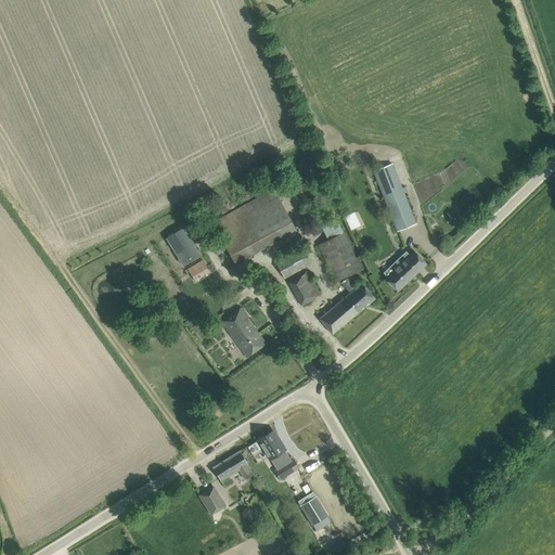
[(394,221),(398,231),(415,223),(411,214),(391,164),(374,170),(394,221)]
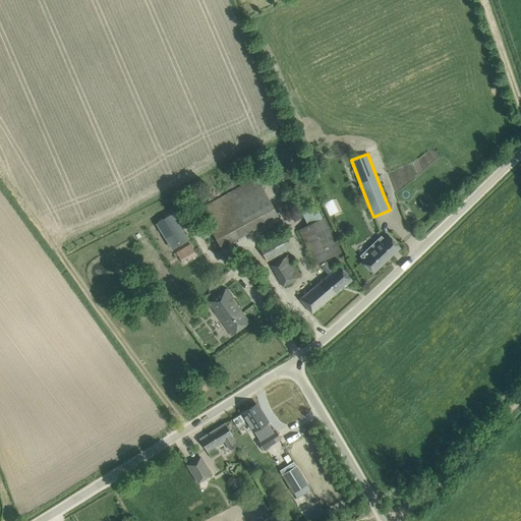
[(257,177),(223,196),(239,226),(274,208),(257,177)]
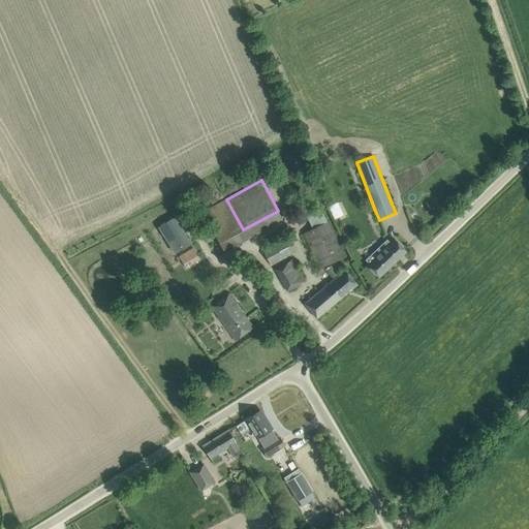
[(226,199),(203,212),(224,252),(248,240),(248,239),(243,229),(226,199)]
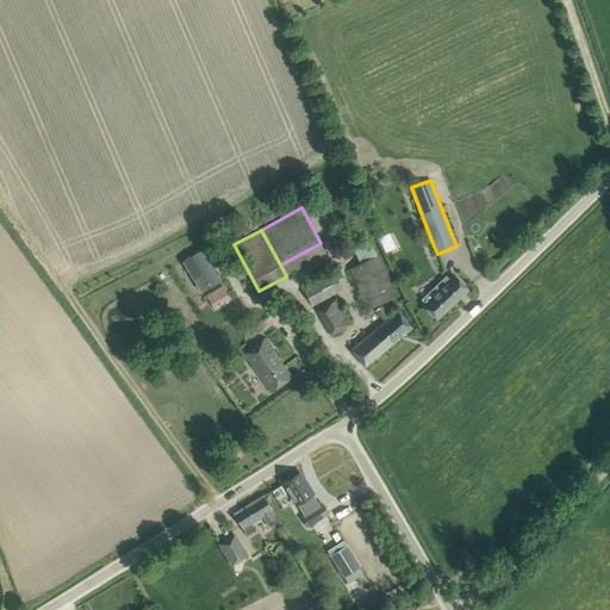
[(386,251),(397,247),(390,231),(379,236),(386,251)]
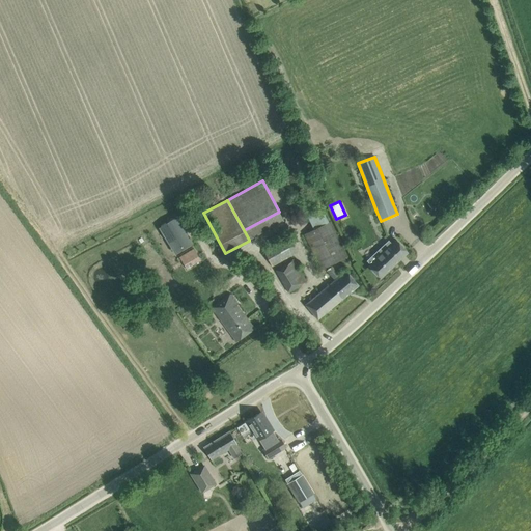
[(162,226),(158,229),(174,255),(192,245),(192,244),(175,218),(162,226)]
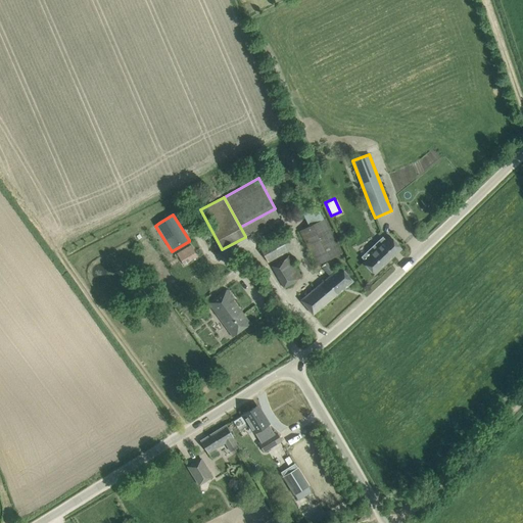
[(342,252),(326,219),(299,231),(317,266),(342,252)]
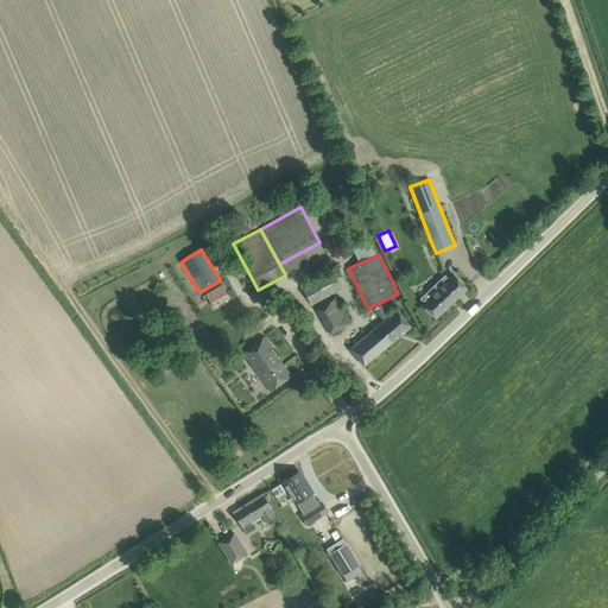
[(302,287),(311,305),(341,289),(331,271),(302,287)]
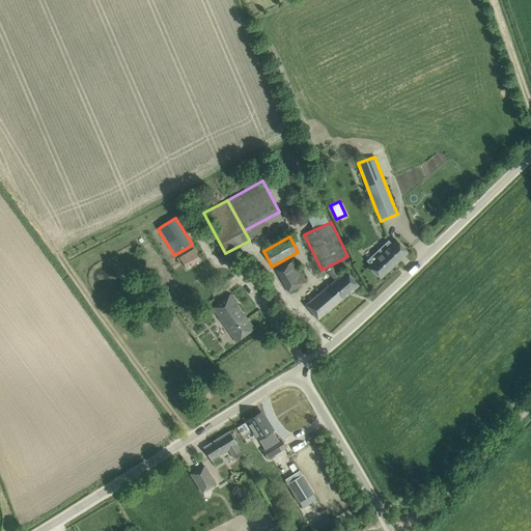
[(369,267),(381,278),(408,252),(396,240),(369,267)]
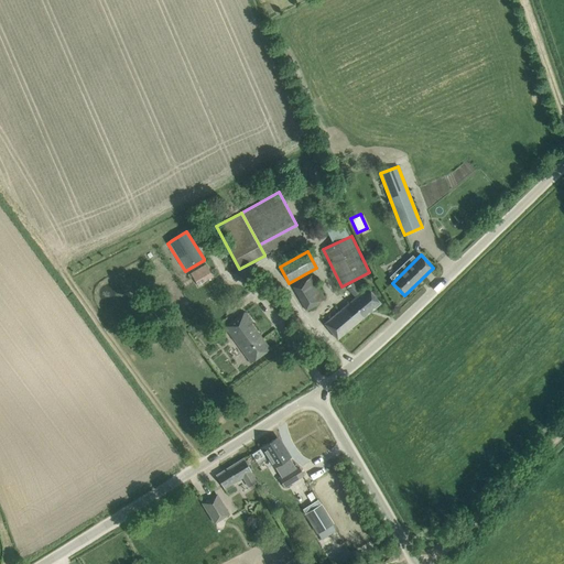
[(190,272),(198,286),(214,278),(205,262),(190,272)]
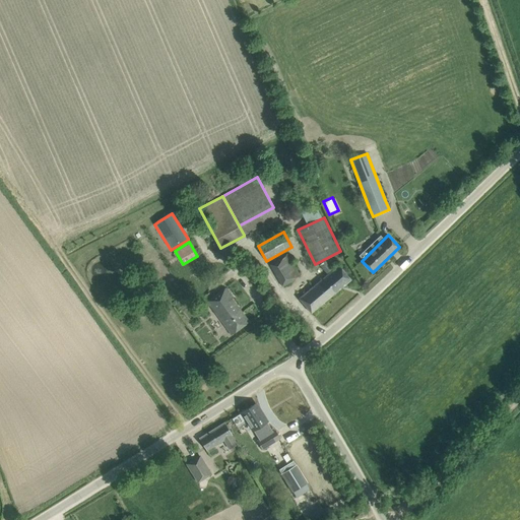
[(294,280),(294,279),(300,276),(286,254),(269,264),(282,286),(294,280)]
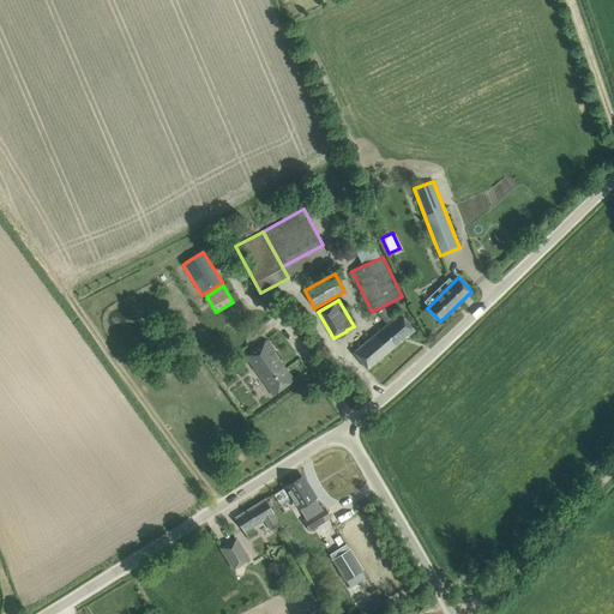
[(387,324),(353,353),(367,369),(414,330),(399,313),(393,319),(384,308),(378,313),(387,324)]
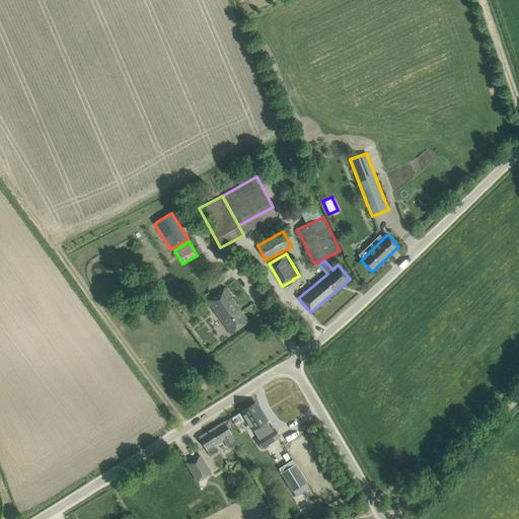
[(214,311),(231,334),(248,321),(231,297),(233,296),(227,288),(225,289),(224,287),(218,291),(206,300),(214,311)]
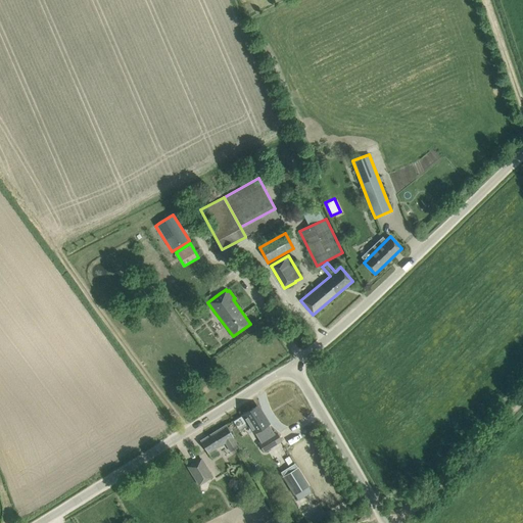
[(259,443),(264,452),(281,441),(276,433),(274,434),(268,424),(269,424),(257,406),(243,415),(248,423),(260,442),(259,443)]
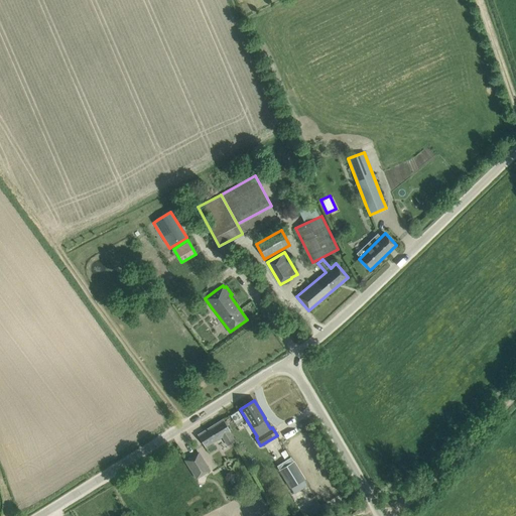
[(199,435),(206,447),(222,437),(227,446),(236,440),(223,419),(198,435),(198,436),(199,435)]
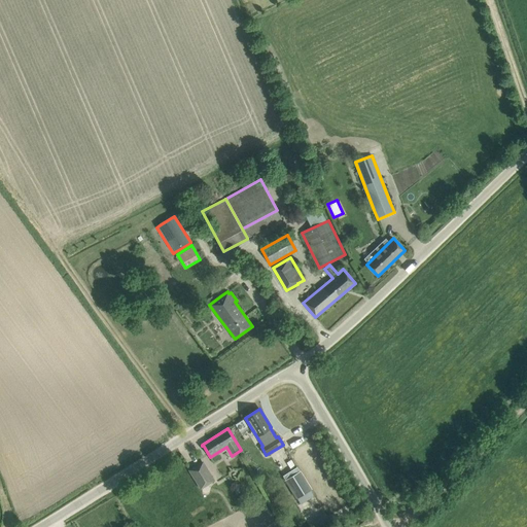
[(190,470),(201,488),(213,481),(203,463),(190,470)]
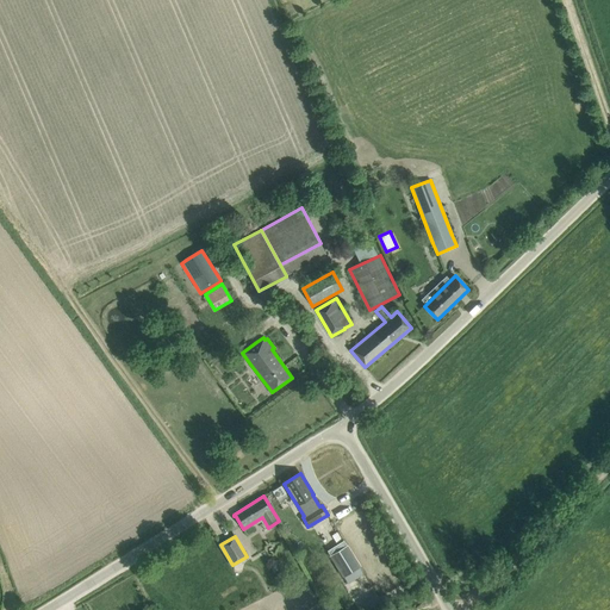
[(343,577),(346,580),(362,571),(344,541),(328,551),(330,555),(329,556),(342,578),(343,577)]
